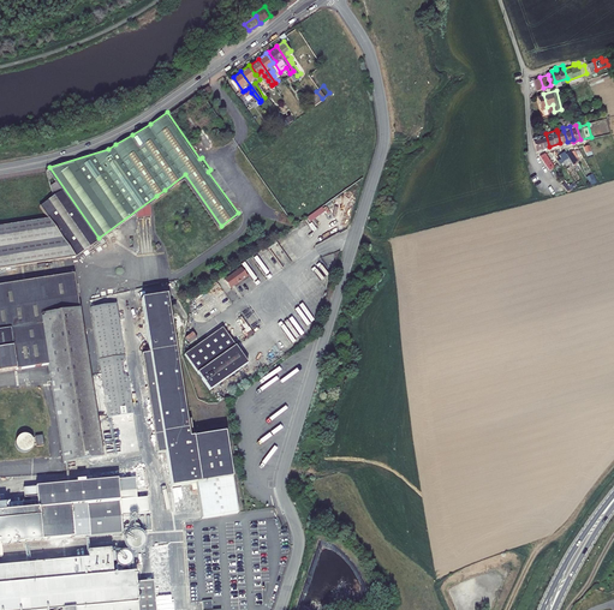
[(538,137),(542,148),(549,147),(546,133),(538,135),(540,137),(538,137)]
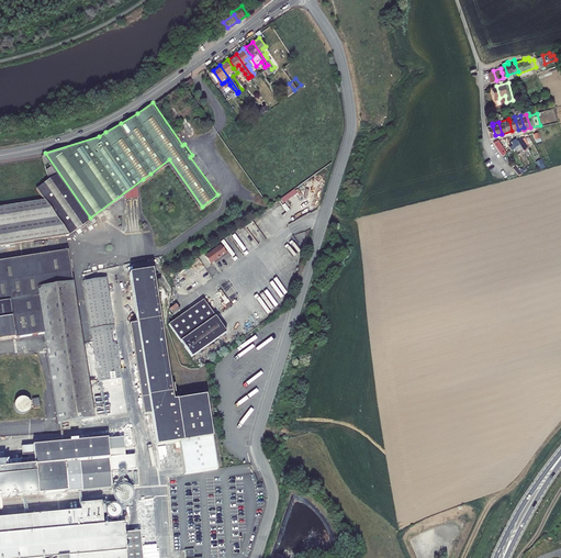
[(527,135),(523,138),(526,144),(528,148),(533,145),(531,144),(530,142),(527,136),(527,135)]
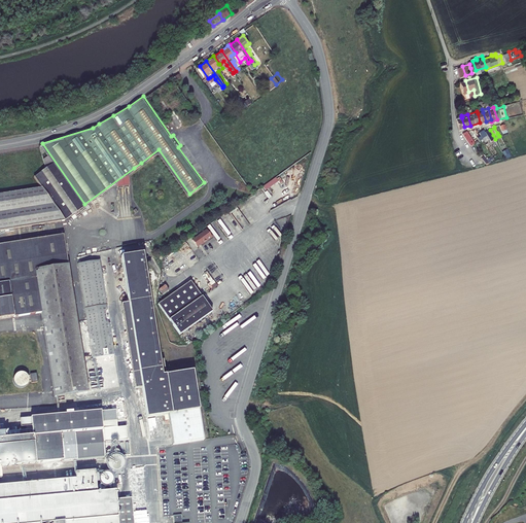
[(489,128),(484,130),(486,135),(488,138),(493,135),(490,130),(489,128)]
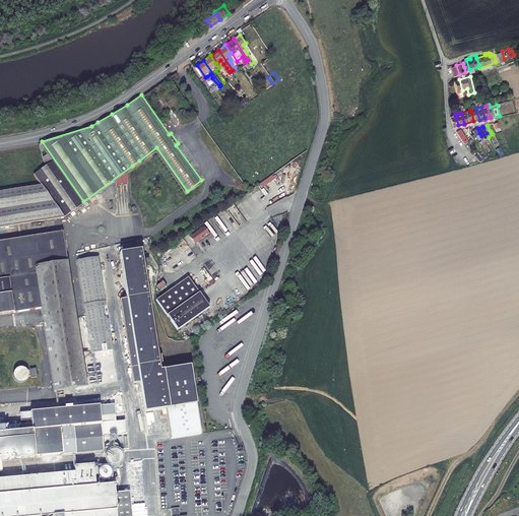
[(465,127),(461,129),(466,137),(469,141),(473,138),(465,127)]
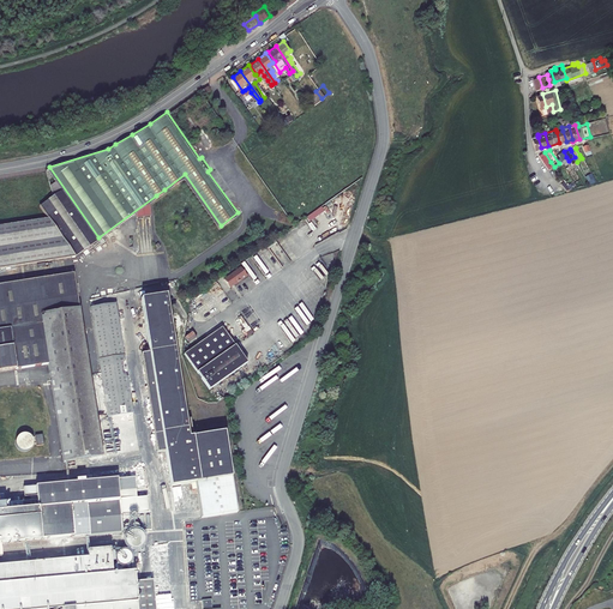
[(0,264),(72,253),(77,253),(77,252),(98,237),(49,167),(47,168),(54,193),(40,203),(49,215),(0,221),(0,264)]
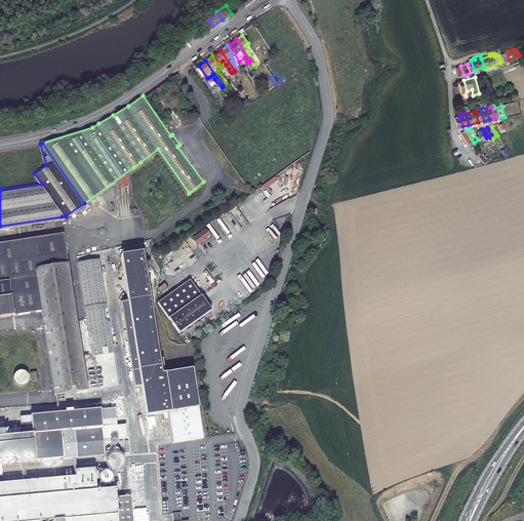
[(0,226),(0,231),(63,222),(62,216),(0,226)]
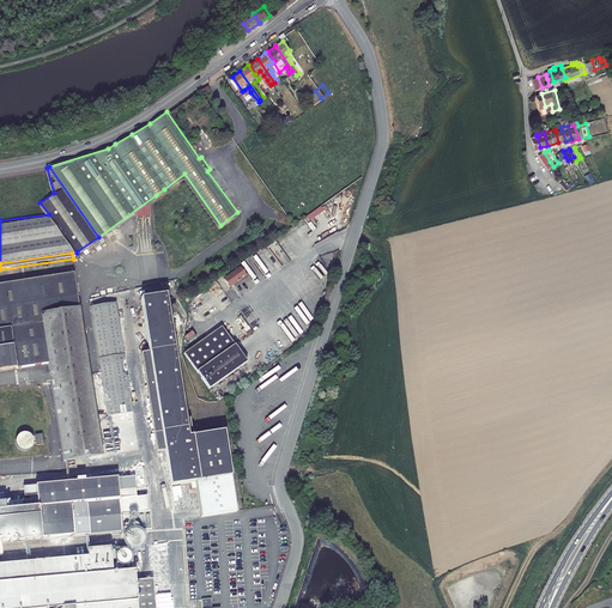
[(224,274),(230,283),(248,271),(242,262),(224,274)]
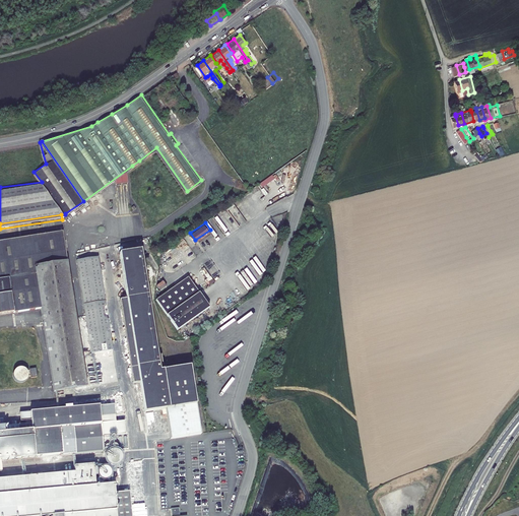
[(0,311),(42,305),(44,318),(76,314),(63,229),(0,238),(0,311)]
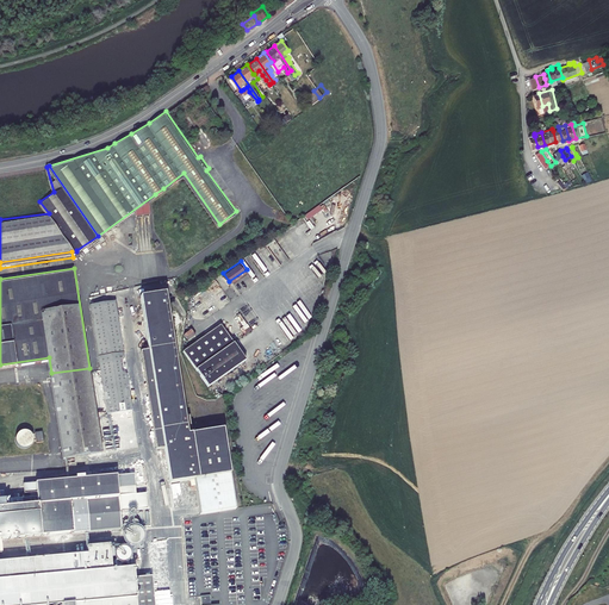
[(224,424),(188,430),(166,288),(141,293),(149,347),(142,347),(157,444),(165,444),(171,479),(196,475),(200,510),(237,505),(224,424)]
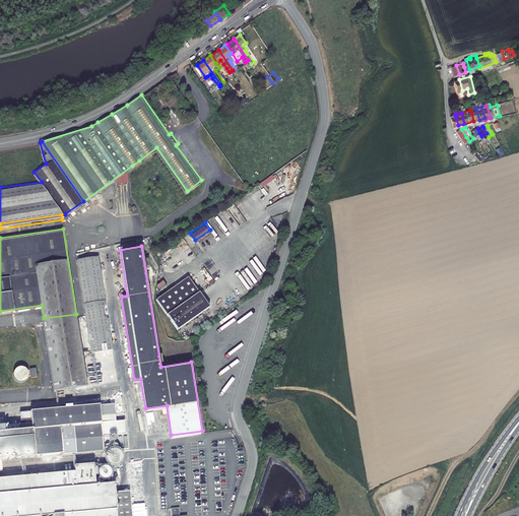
[(119,378),(100,253),(78,256),(86,313),(98,381),(119,378)]
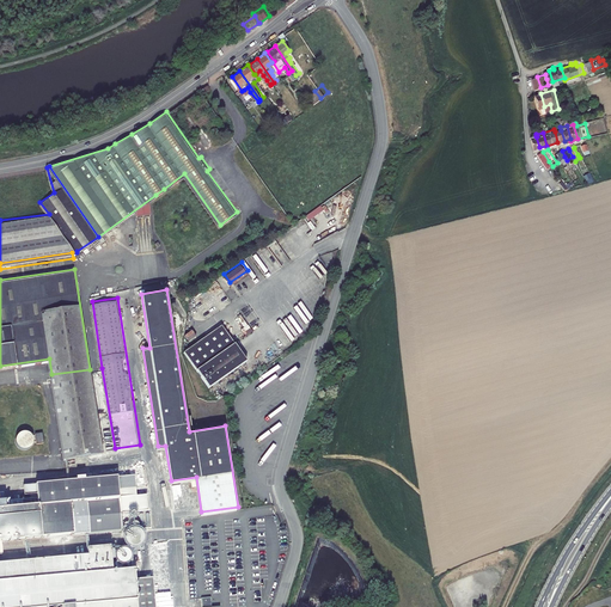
[(238,344),(242,342),(238,337),(236,339),(222,322),(184,348),(211,384),(248,357),(238,344)]
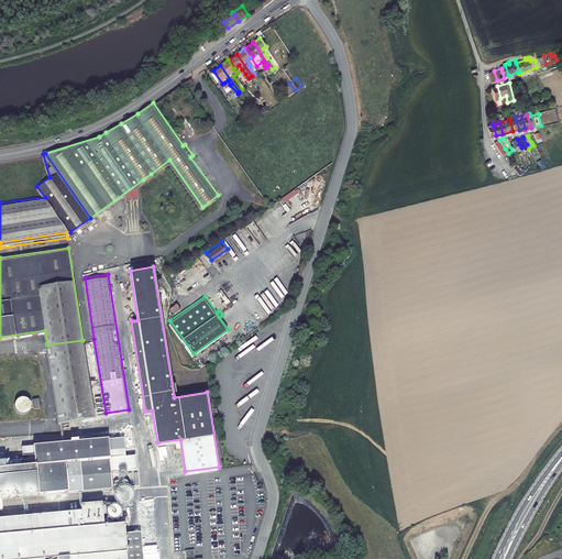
[(59,419),(95,415),(83,340),(47,344),(59,419)]
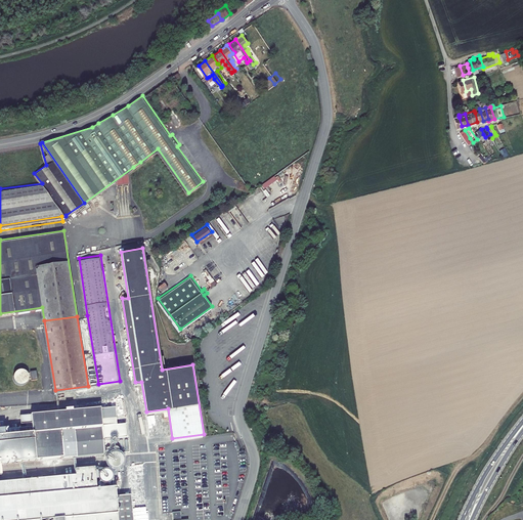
[(20,367),(20,380),(35,380),(34,366),(20,367)]
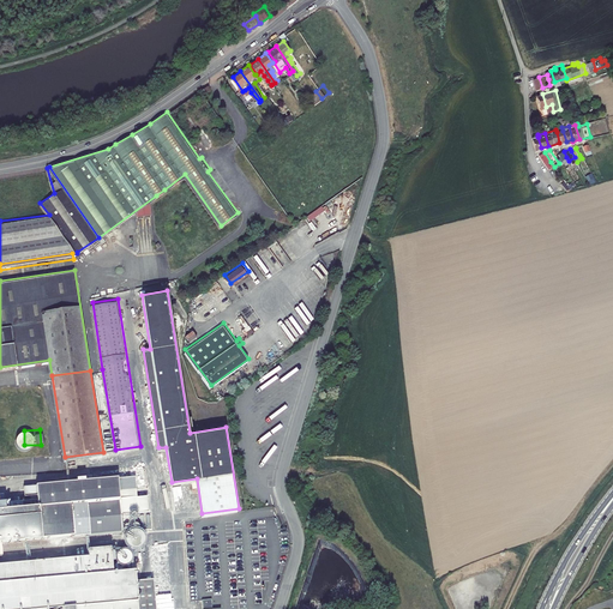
[(119,474),(120,487),(137,486),(136,472),(119,474)]
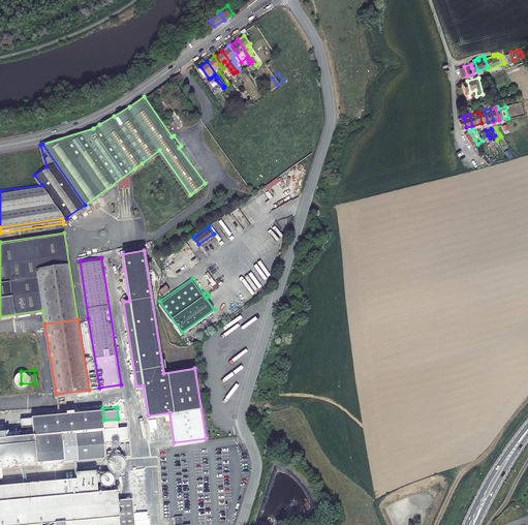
[(31,415),(32,428),(5,430),(5,436),(103,428),(103,420),(102,408),(31,415)]
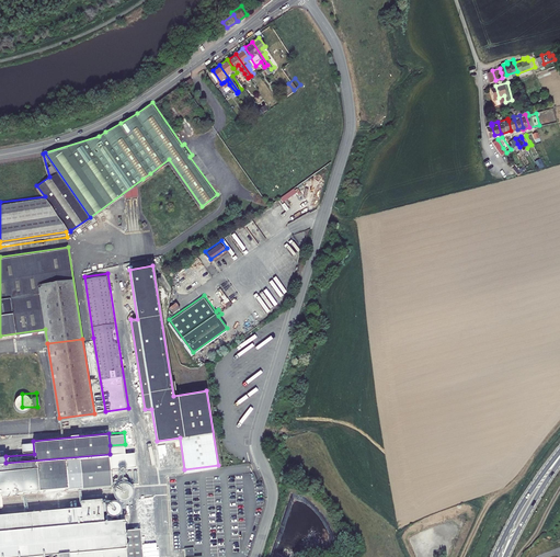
[(123,451),(126,481),(139,480),(137,450),(123,451)]
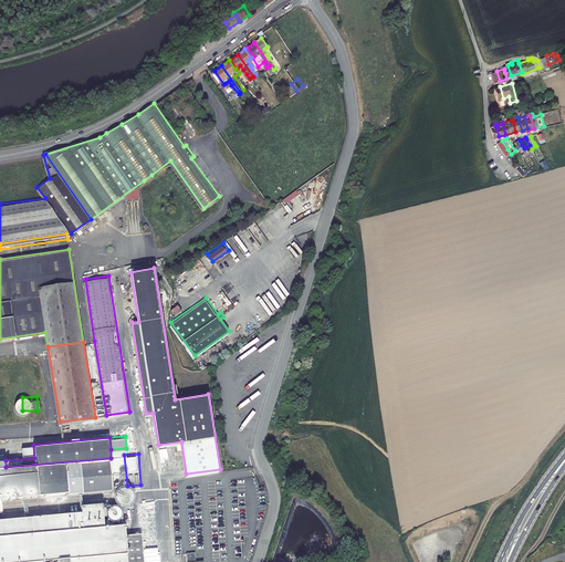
[(0,467),(0,497),(114,487),(111,458),(6,467),(0,467)]
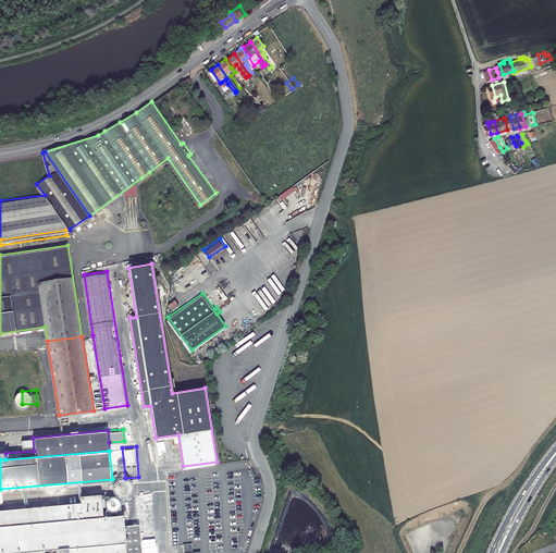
[(0,552),(141,552),(139,523),(123,524),(122,515),(103,517),(101,494),(79,496),(81,503),(0,510),(0,552)]
